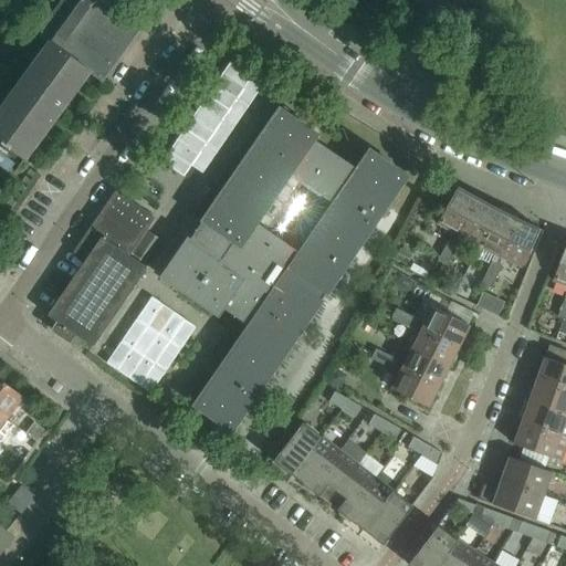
[(25,161),(90,73),(100,80),(139,25),(115,8),(121,0),(67,0),(41,37),(50,43),(0,109),(0,142),(0,143),(0,148),(13,158),(17,155),(25,161)]
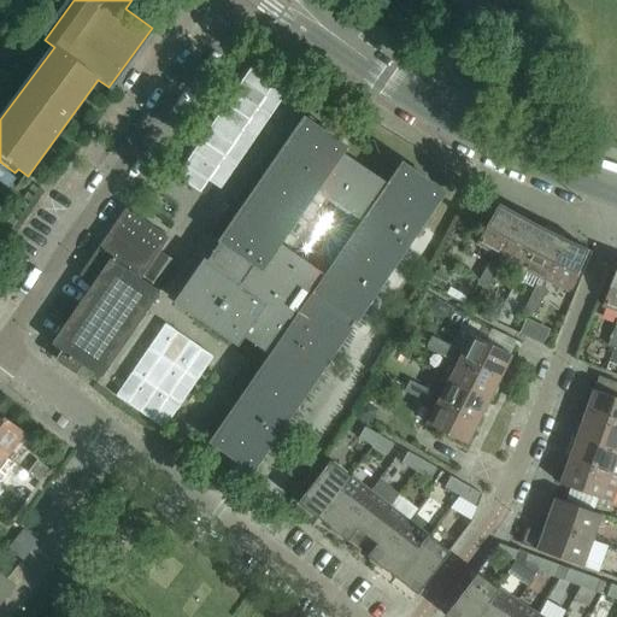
[(251,69),(176,177),(200,194),(209,182),(221,191),(287,94),(251,69)]
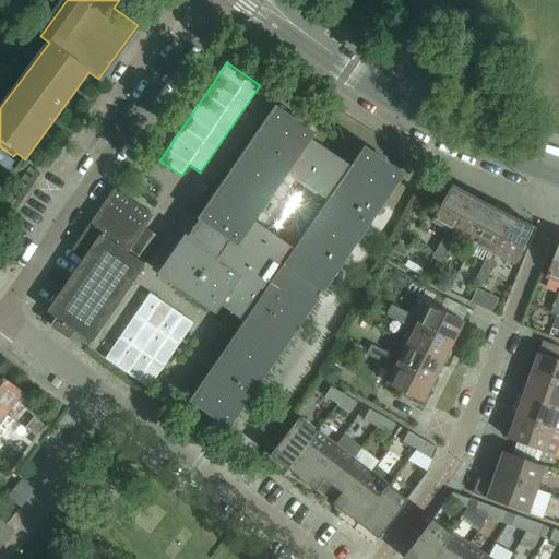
[(309,139),(312,134),(276,109),(201,218),(198,223),(191,217),(182,230),(190,235),(188,238),(186,238),(161,274),(215,311),(219,306),(246,323),(192,401),(229,426),(402,175),(365,150),(353,168),(309,139)]
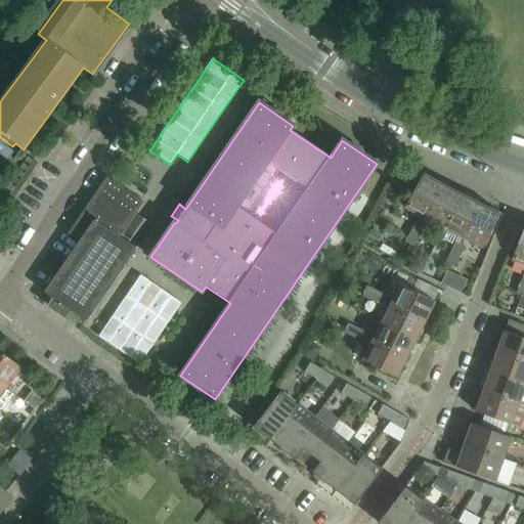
[(0,156),(7,162),(11,157),(13,154),(0,143),(0,156)]
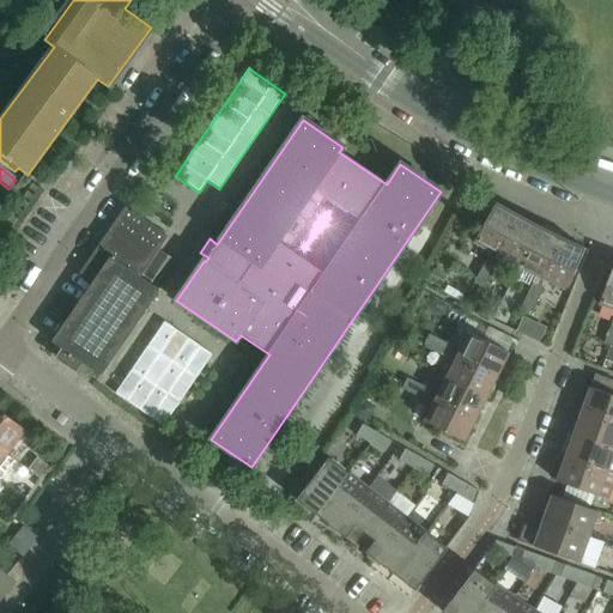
[(474,243),(497,256),(519,217),(496,204),(474,243)]
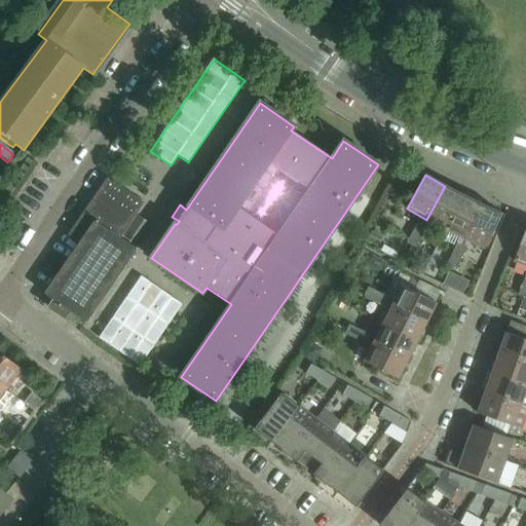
[(53,300),(48,308),(65,318),(70,311),(86,323),(137,250),(120,238),(144,203),(109,179),(69,236),(80,243),(45,295),(53,300)]
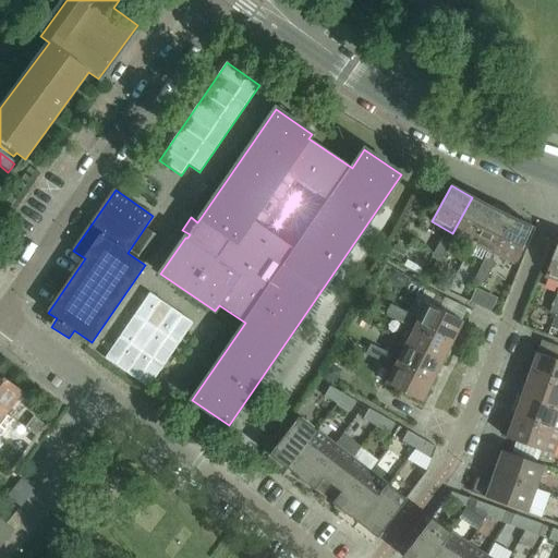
[(492,207),(472,197),(452,233),(472,244),(492,207)]
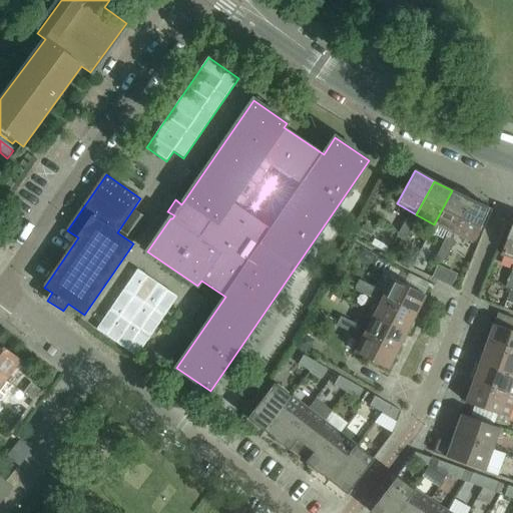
[(470,200),(452,190),(434,224),(454,233),(470,200)]
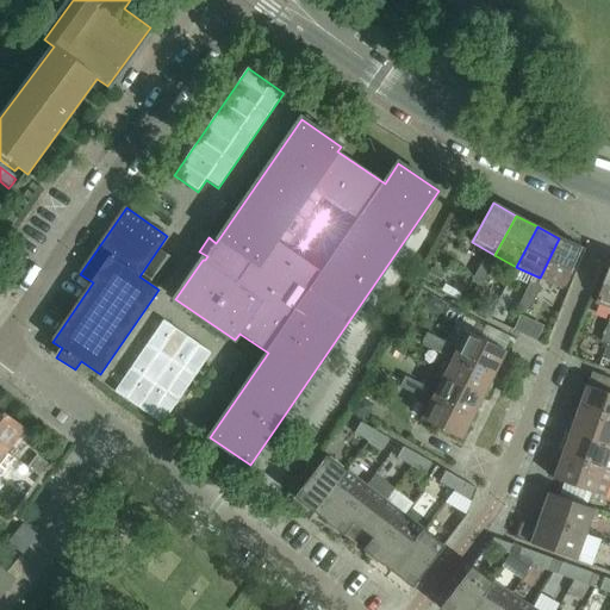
[(582,248),(559,238),(540,278),(562,288),(582,248)]
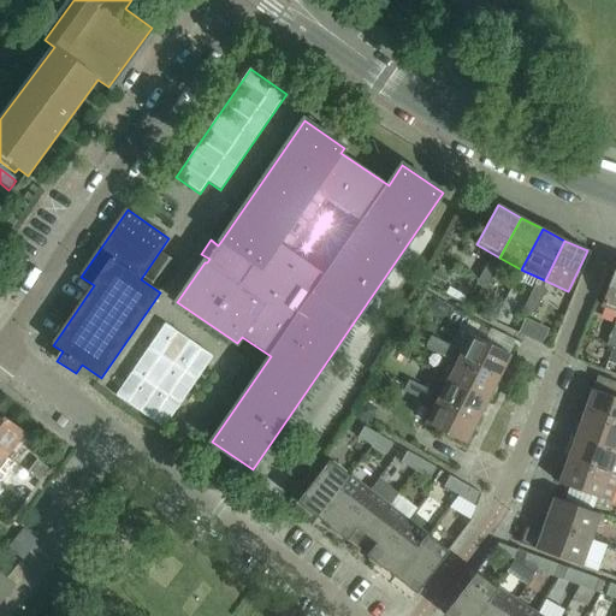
[(176,264),(163,254),(146,279),(159,289),(176,264)]
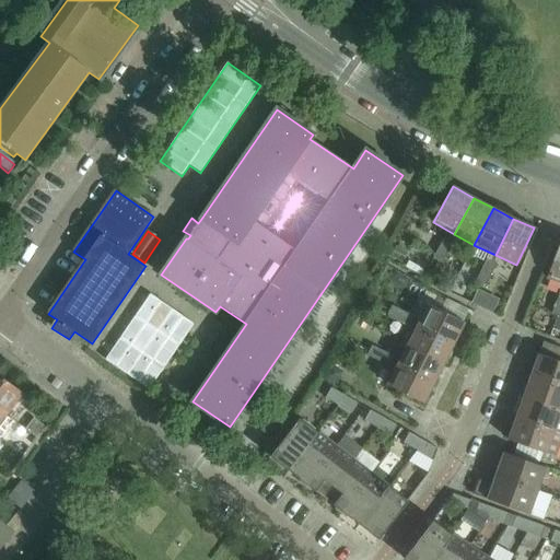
[(445,237),(439,248),(448,254),(454,243),(445,237)]
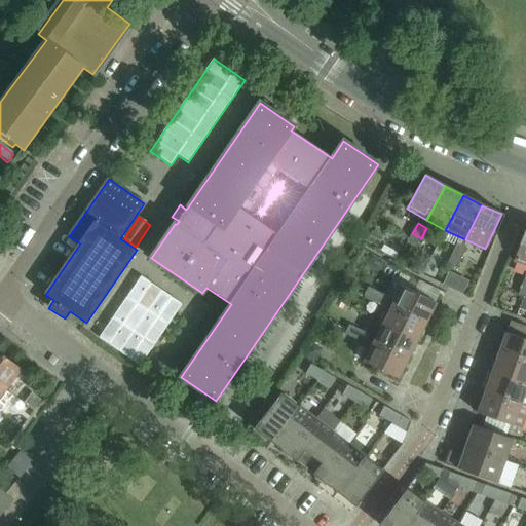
[(525,229),(514,261),(525,265),(525,229)]
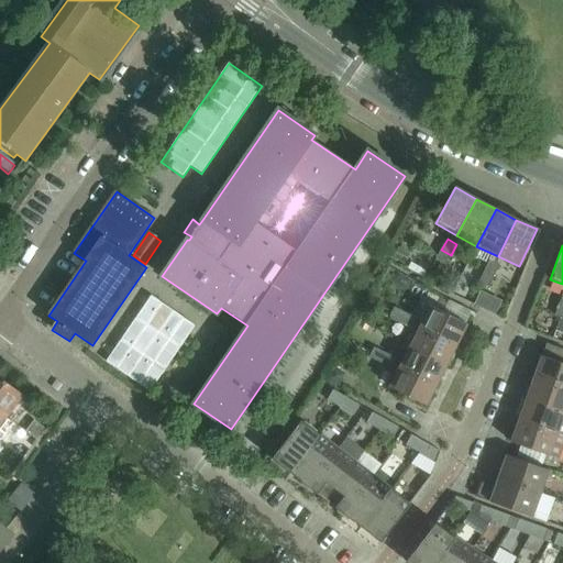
[(445,266),(451,255),(441,250),(435,261),(439,262),(445,266)]
